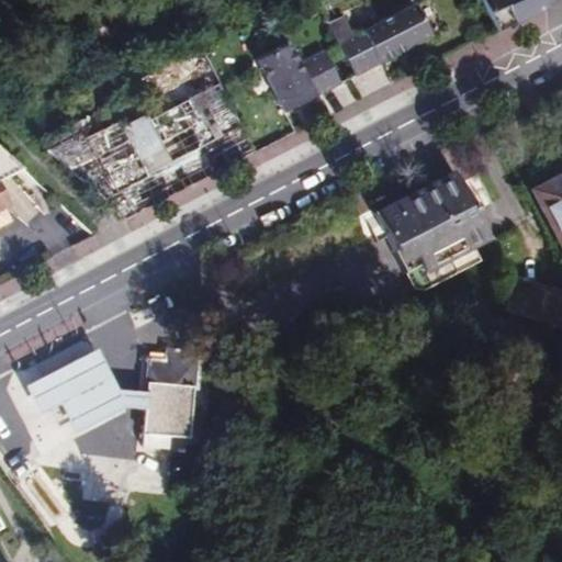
[(484,0),(498,29),(549,2),(549,1),(550,0),(484,0)]
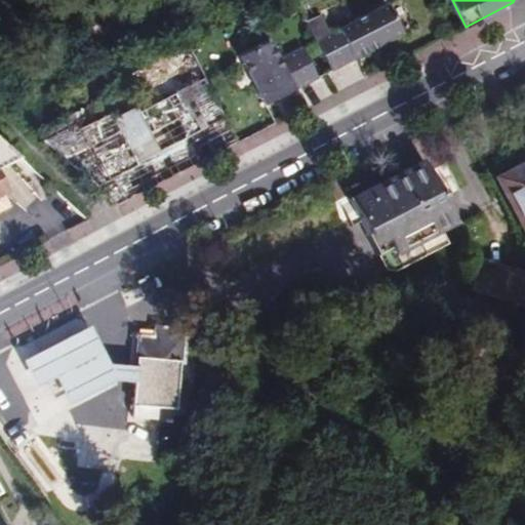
[(323,15),(309,23),(333,71),(406,34),(390,4),(332,34),(323,15)]
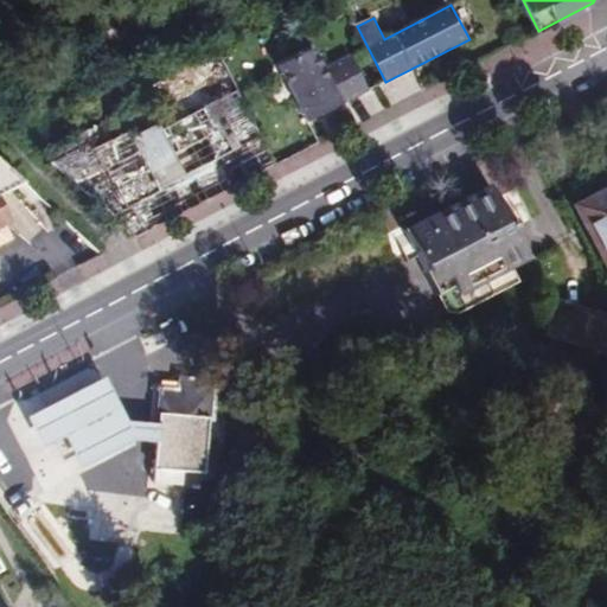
[(317,46),(282,63),(310,120),(371,88),(352,52),(327,64),(317,46)]
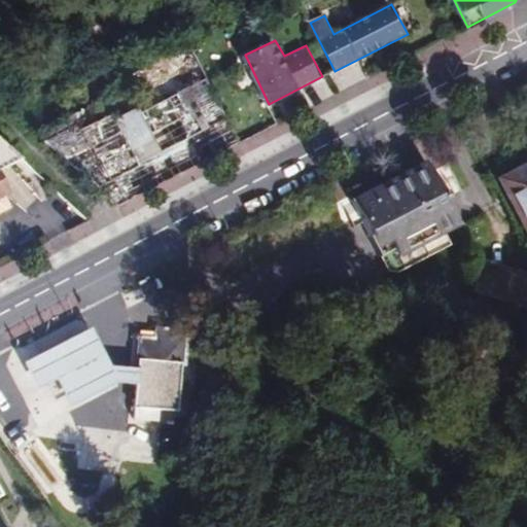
[(100,111),(41,141),(113,205),(133,195),(237,142),(206,82),(116,124),(110,112),(108,113),(105,108),(100,111)]
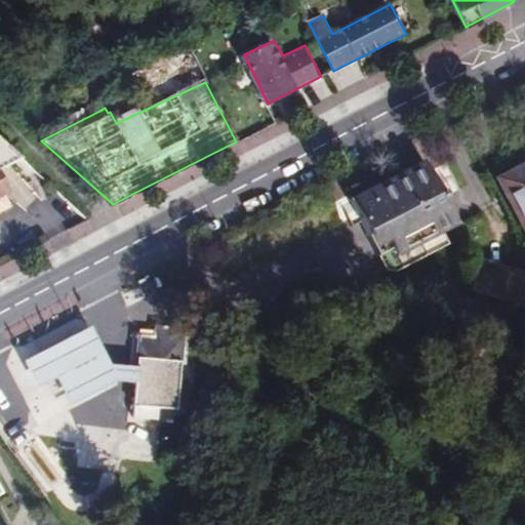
[(27,127),(41,140),(99,111),(97,107),(59,118),(27,127)]
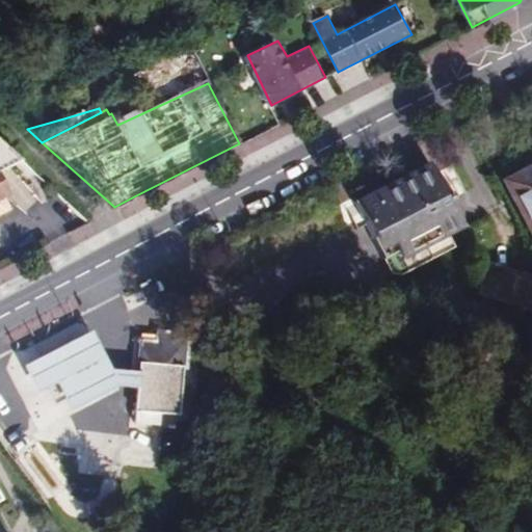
[(60,117),(23,125),(27,129),(60,120),(60,117)]
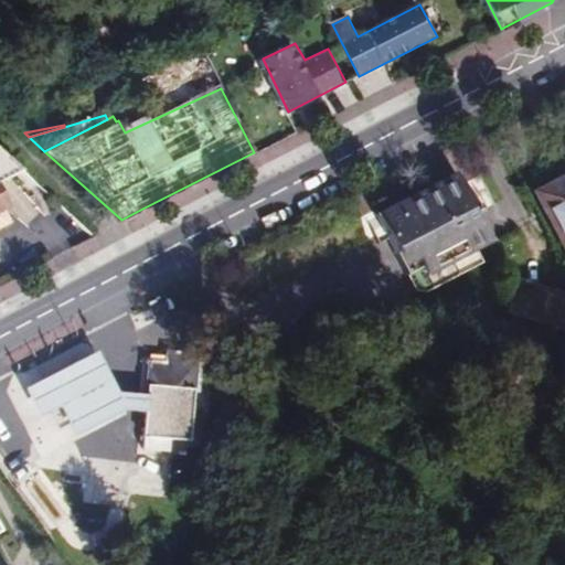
[(0,149),(0,205),(1,204),(0,201),(0,178),(20,168),(0,149)]
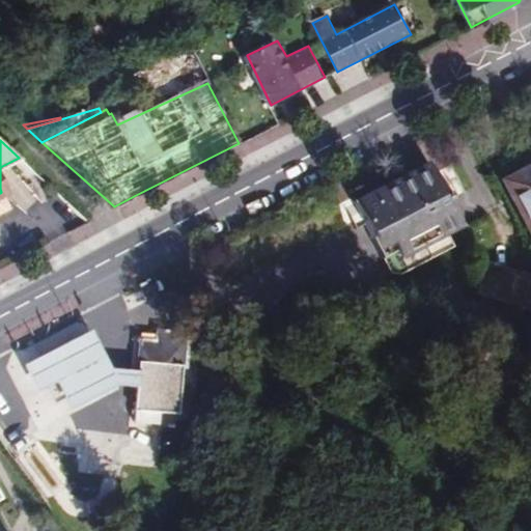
[(476,217),(443,152),(355,198),(367,221),(375,217),(400,264),(409,267),(467,238),(460,225),(476,217)]
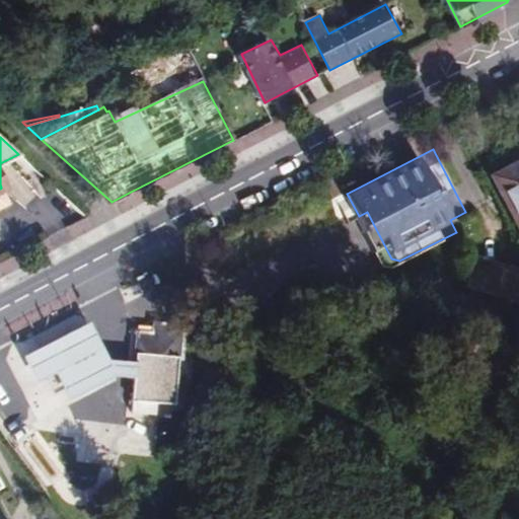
[(518,165),(489,180),(516,238),(518,236),(518,165)]
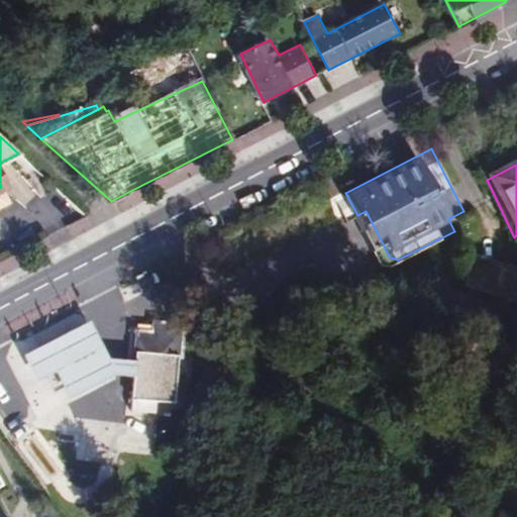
[(54,214),(69,199),(55,186),(40,201),(54,214)]
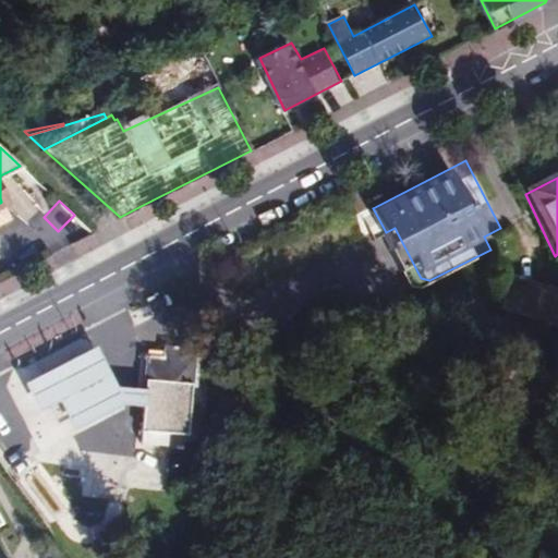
[(364,213),(250,273),(264,298),(378,239),(364,213)]
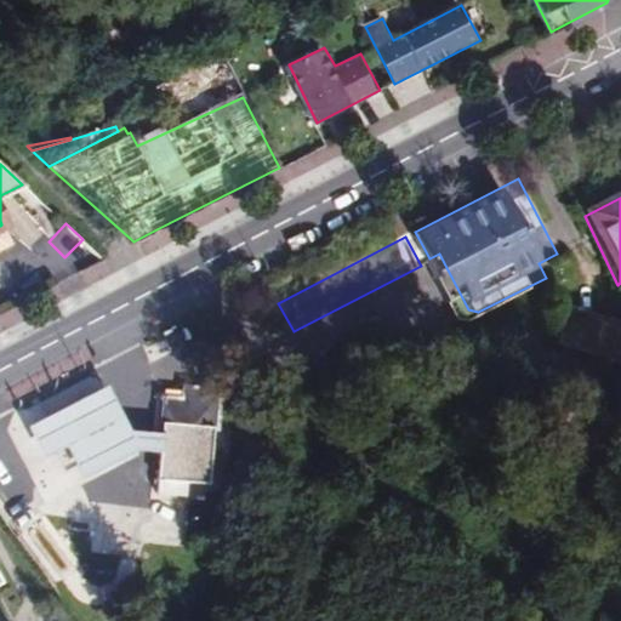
[(103,257),(83,239),(64,257),(79,269),(102,257),(103,257)]
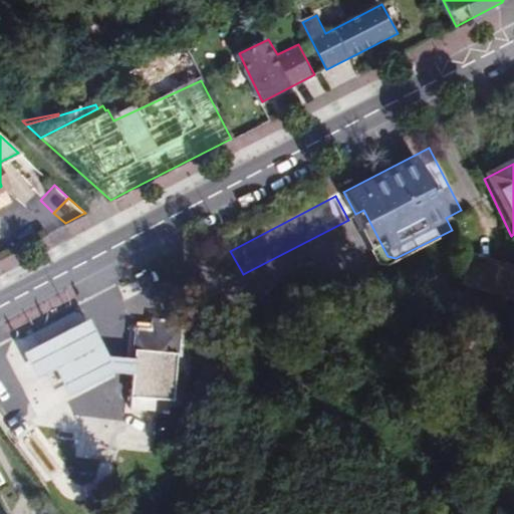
[(458,289),(513,301),(513,268),(465,256),(458,289)]
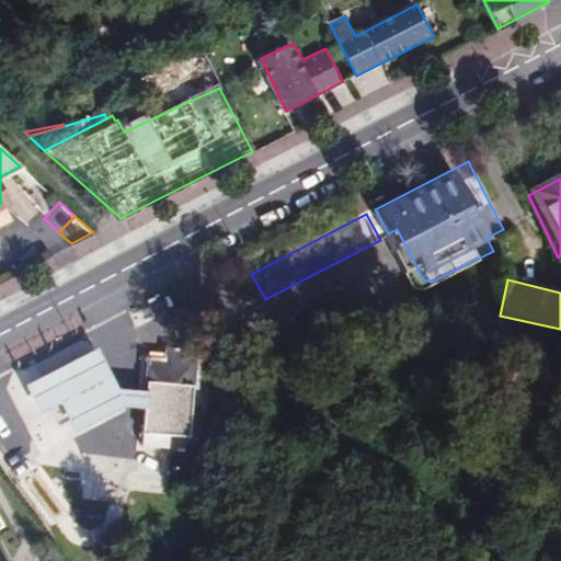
[(129,366),(133,400),(134,416),(138,416),(140,439),(165,438),(184,436),(180,352),(155,353),(156,364),(129,366)]
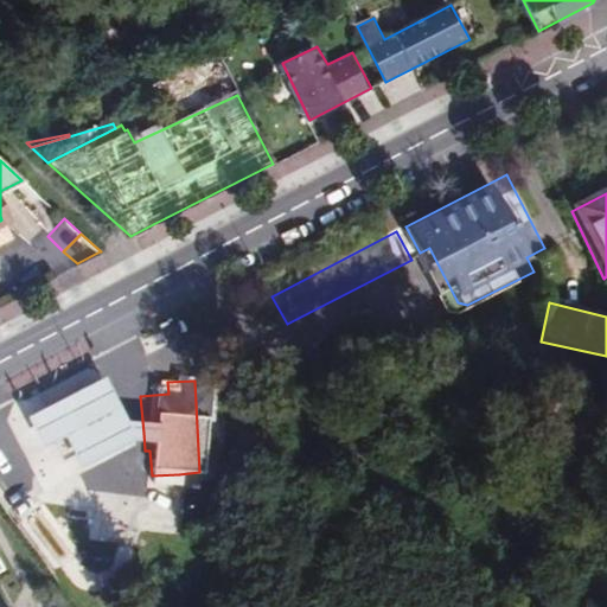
[(145,451),(144,433),(116,435),(94,393),(19,430),(36,461),(58,451),(74,481),(132,452),(145,451)]
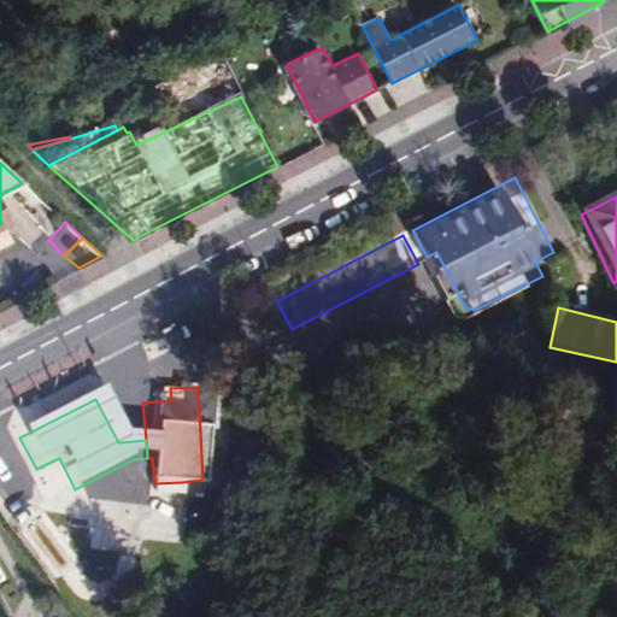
[(182,482),(154,483),(156,495),(182,494),(182,482)]
